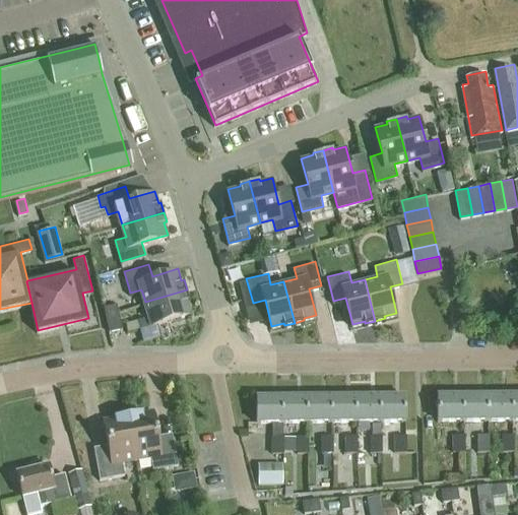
[(187,290),(145,302),(149,315),(137,318),(140,327),(191,312),(187,301),(189,300),(187,290)]
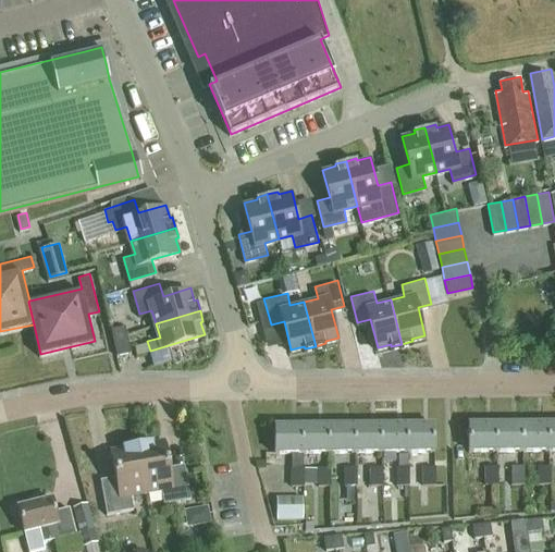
[(119,354),(132,351),(125,324),(112,328),(119,354)]
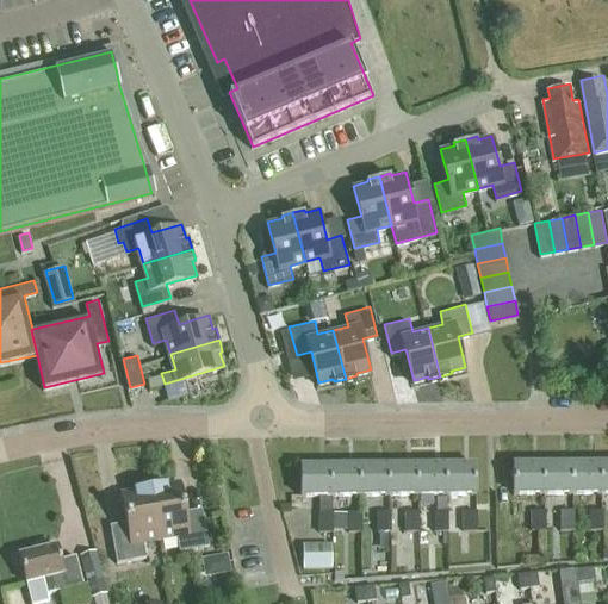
[(514,490),(544,490),(544,460),(514,461),(514,490)]
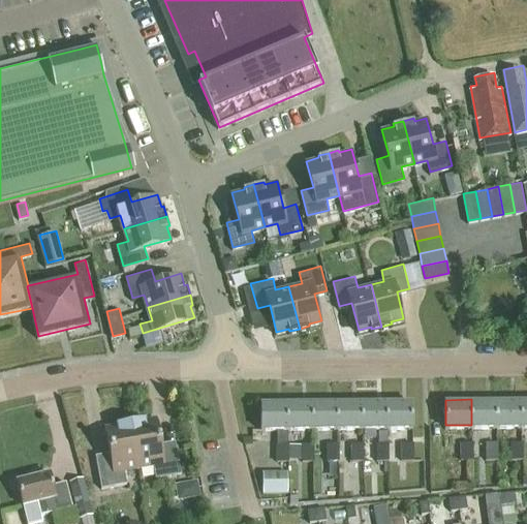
[(496,399),(471,399),(471,425),(472,425),(496,425),(496,399)]
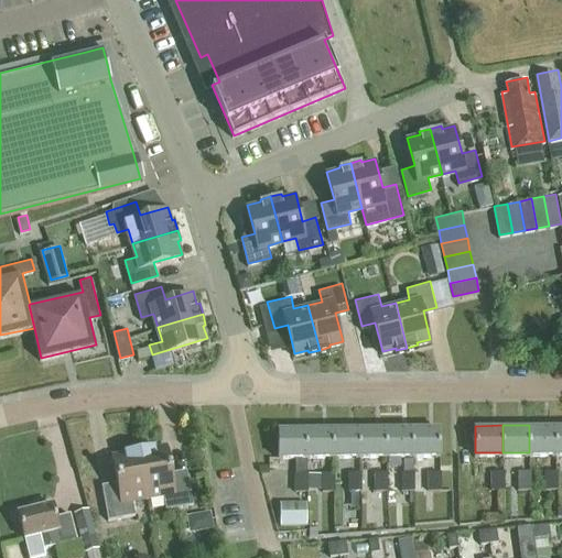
[(557,452),(555,425),(529,425),(529,452),(557,452)]
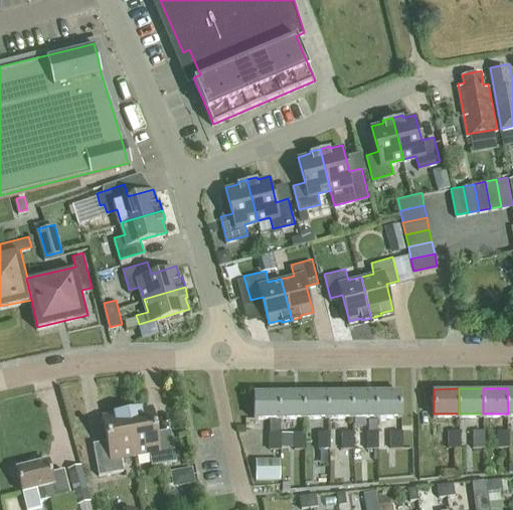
[(353,414),(353,389),(328,390),(328,414),(353,414)]
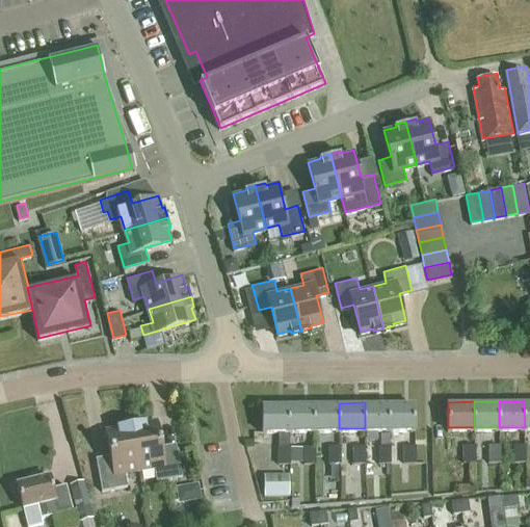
[(390,428),(390,402),(365,402),(365,428),(390,428)]
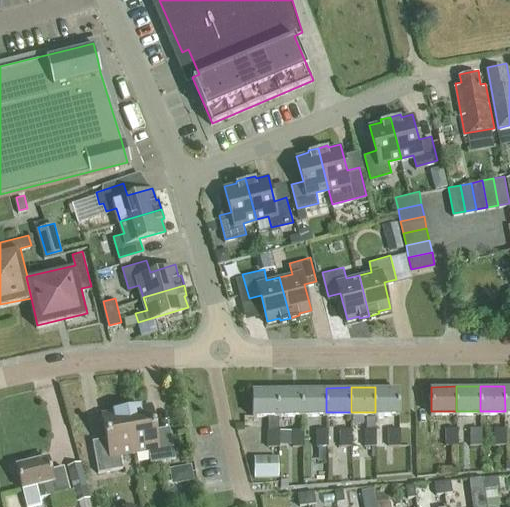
[(400,387),(375,387),(375,412),(400,411),(400,387)]
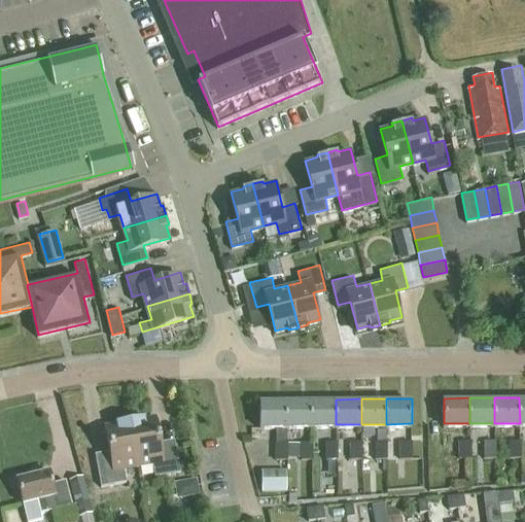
[(287,457),(287,424),(285,424),(285,399),(259,399),(259,425),(275,424),(275,457),(287,457)]
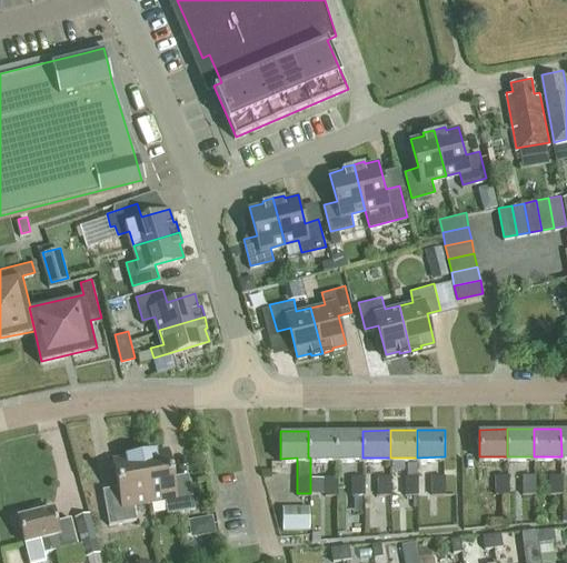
[(335,431),(308,431),(308,458),(310,458),(336,458),(335,431)]
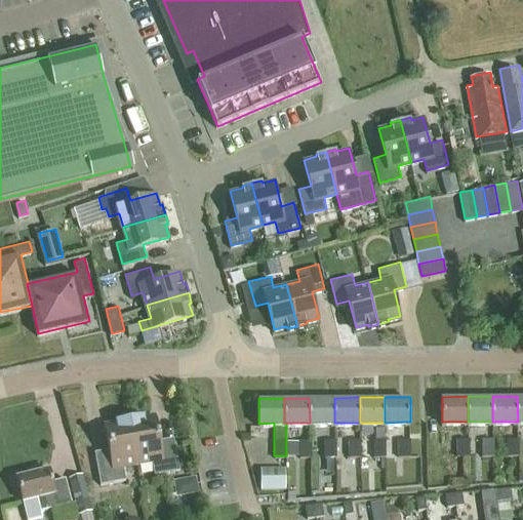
[(334,423),(334,398),(309,398),(310,423),(334,423)]
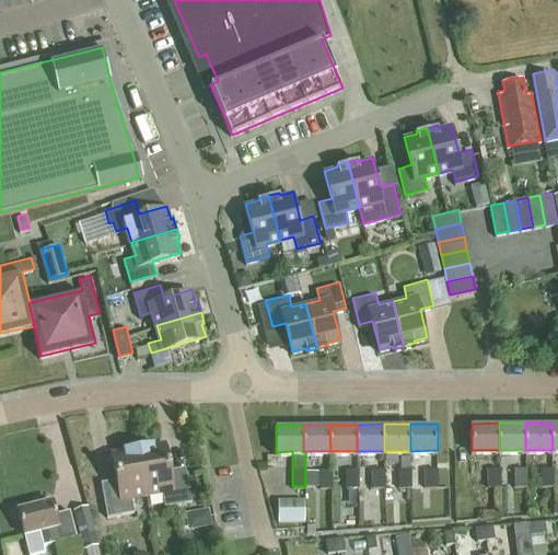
[(139,444),(148,493),(163,490),(165,504),(193,498),(187,470),(171,472),(165,440),(154,441),(139,444)]
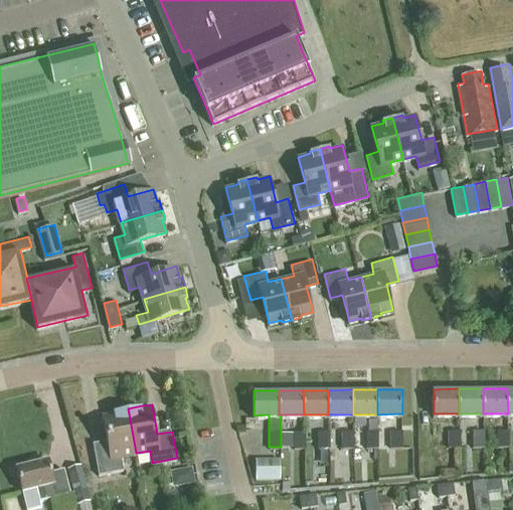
[(136,453),(128,408),(113,410),(113,411),(103,413),(109,443),(95,446),(100,473),(124,468),(122,456),(136,453)]
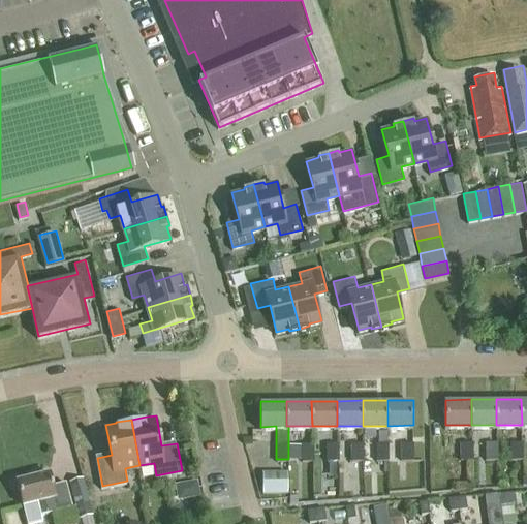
[(523,457),(523,439),(510,439),(510,457),(523,457)]
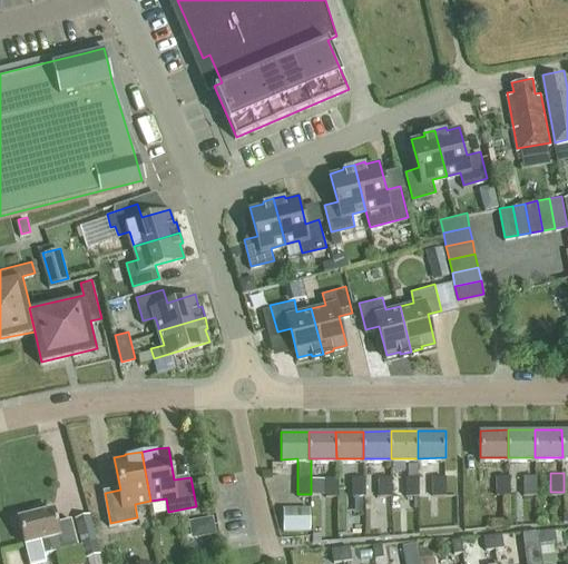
[(497,474),(497,493),(509,493),(509,474),(497,474)]
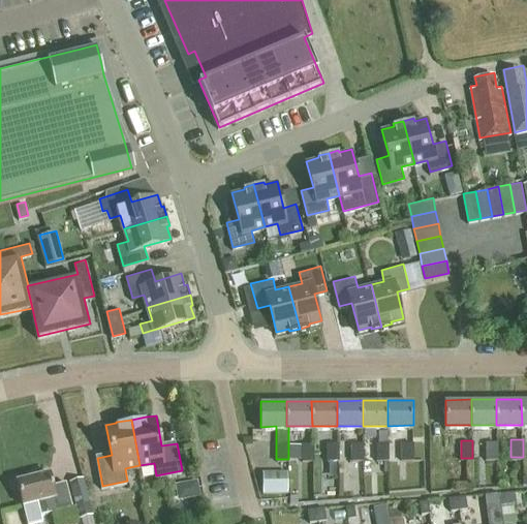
[(498,458),(498,440),(486,440),(486,458),(498,458)]
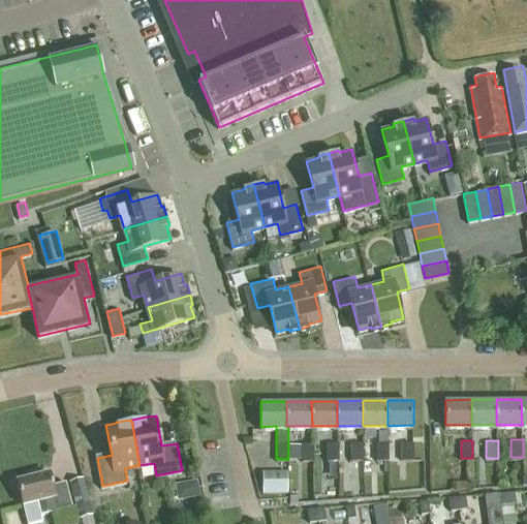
[(327,442),(327,460),(338,459),(338,441),(327,442)]
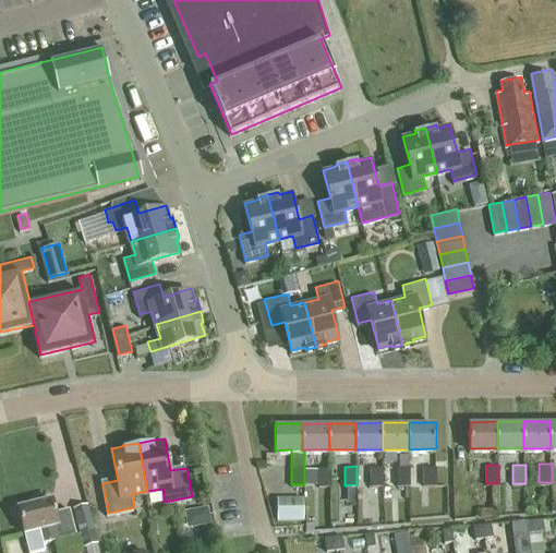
[(371,484),(384,483),(383,466),(371,467),(371,484)]
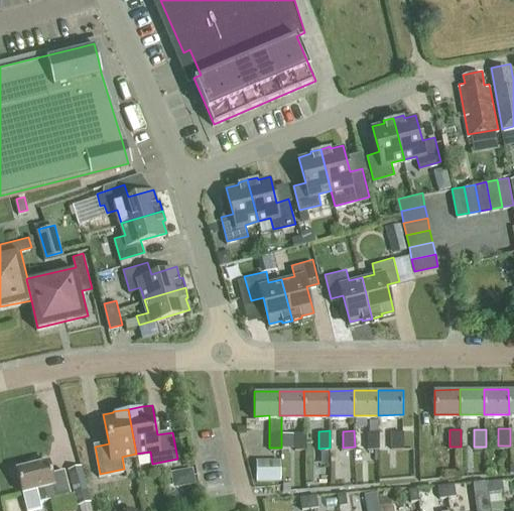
[(378,430),(368,430),(368,448),(378,448),(378,430)]
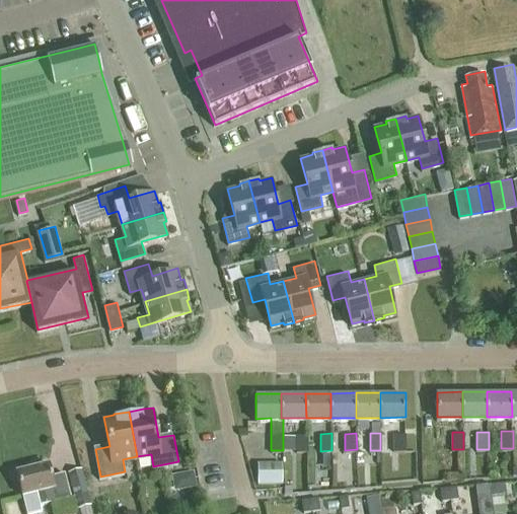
[(394,449),(405,449),(405,433),(394,433),(394,449)]
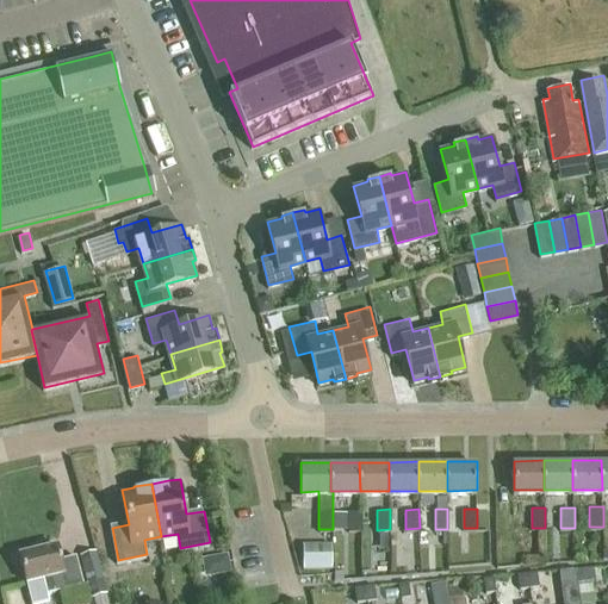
[(348,529),(361,529),(361,510),(348,510),(348,529)]
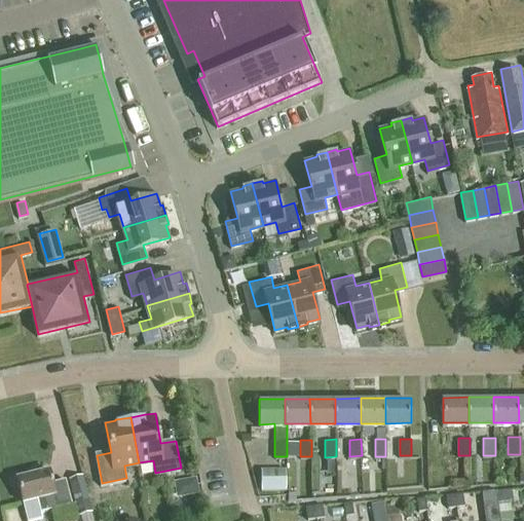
[(286,488),(286,467),(261,467),(261,488),(286,488)]
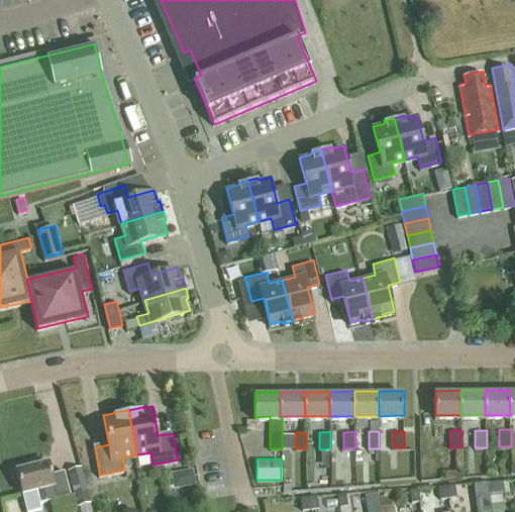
[(39,501),(71,493),(65,469),(53,472),(49,459),(15,468),(26,511),(41,508),(39,501)]
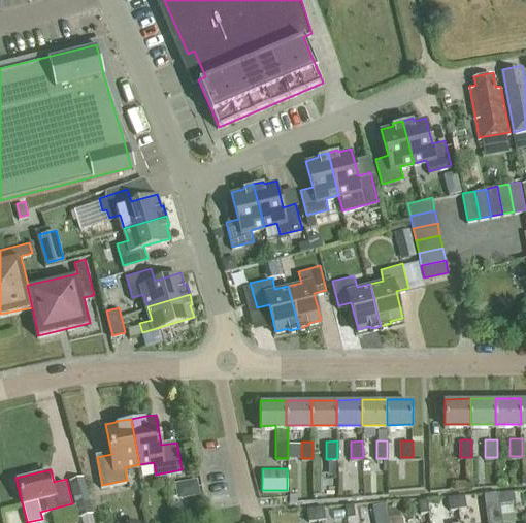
[(79,515),(93,511),(83,475),(69,478),(79,515)]
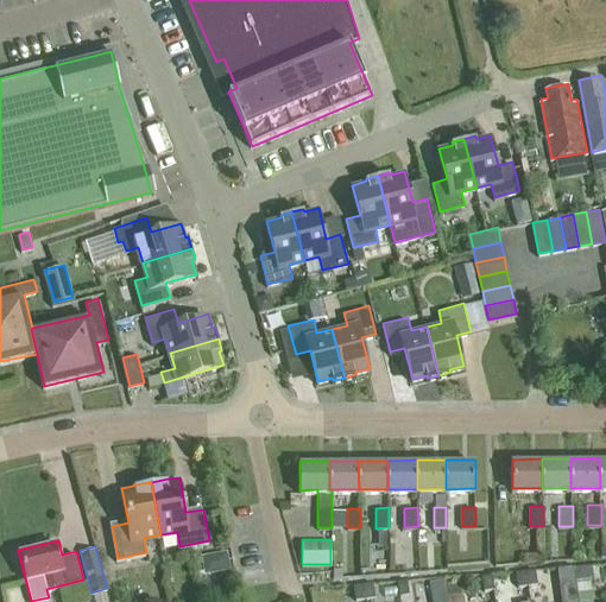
[(228,549),(202,553),(204,563),(214,570),(231,566),(228,549)]
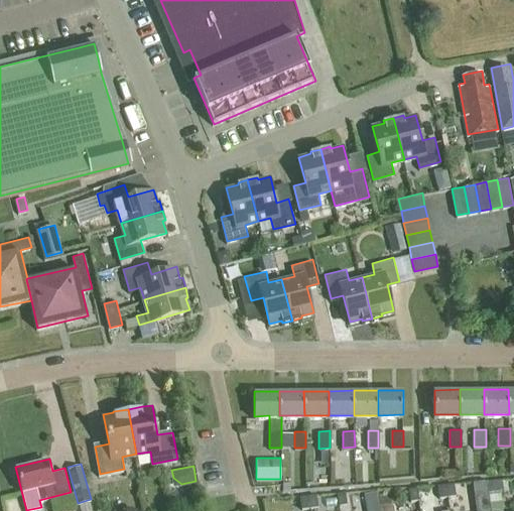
[(490,478),(476,480),(480,509),(494,507),(490,478)]
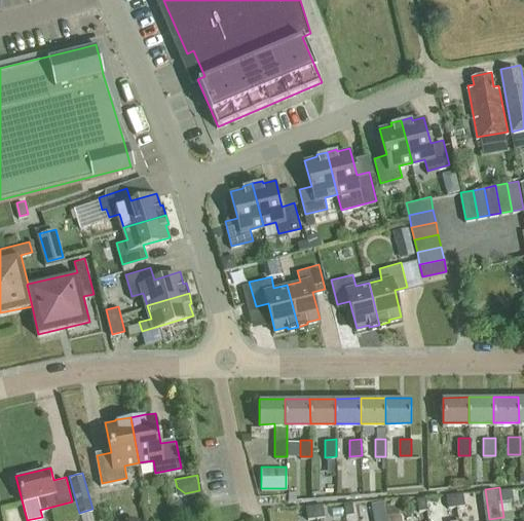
[(463,491),(455,492),(456,505),(464,504),(463,491)]
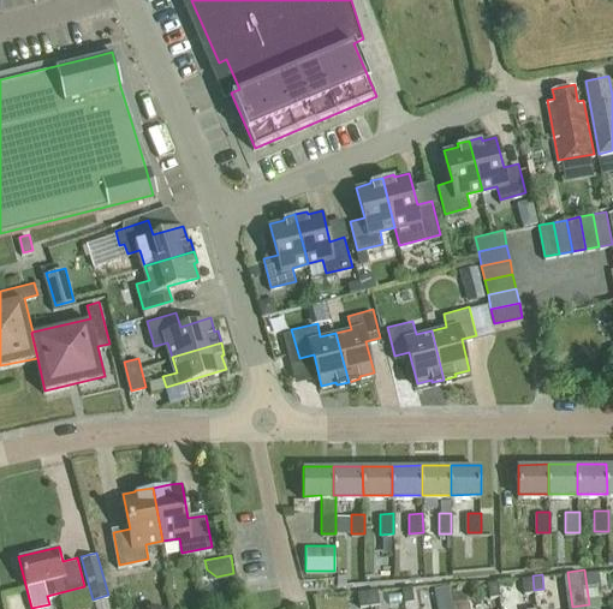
[(534,590),(533,575),(522,577),(524,592),(534,590)]
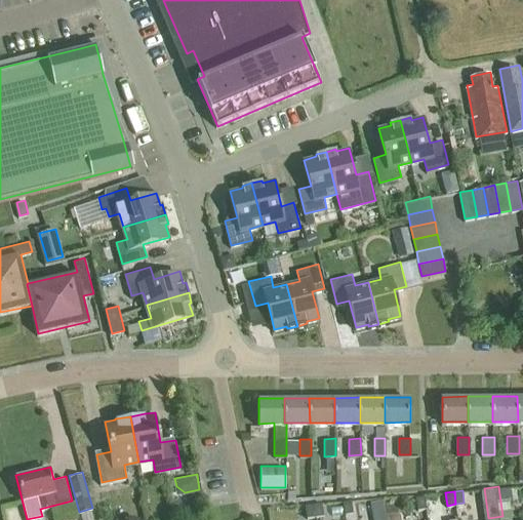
[(427,507),(425,494),(416,495),(418,508),(427,507)]
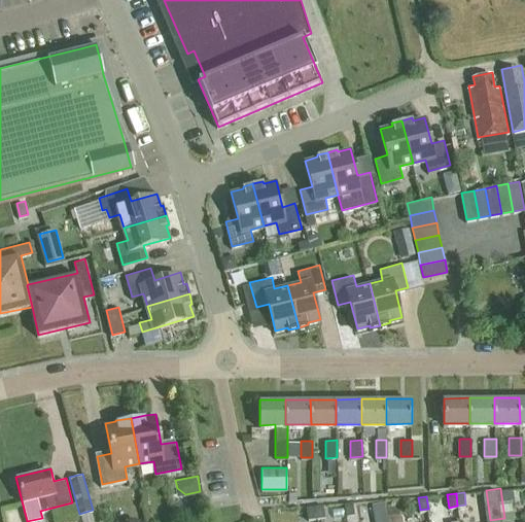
[(355,514),(353,501),(345,502),(347,515),(355,514)]
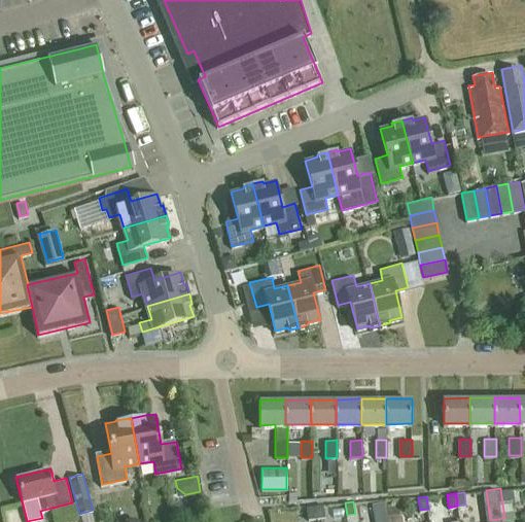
[(325,517),(323,503),(315,505),(317,518),(325,517)]
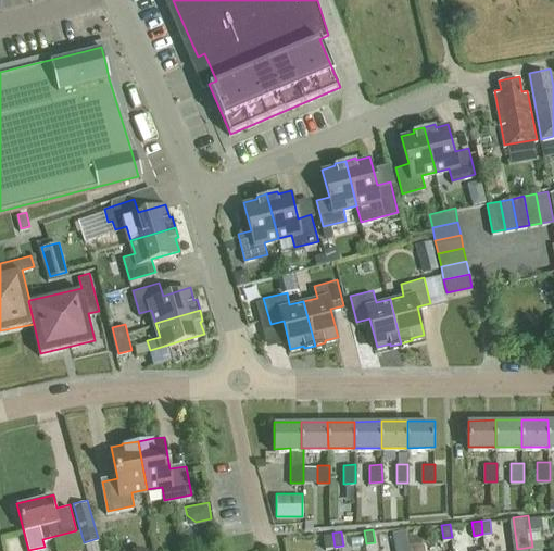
[(332,533),(324,534),(326,548),(335,547),(332,533)]
